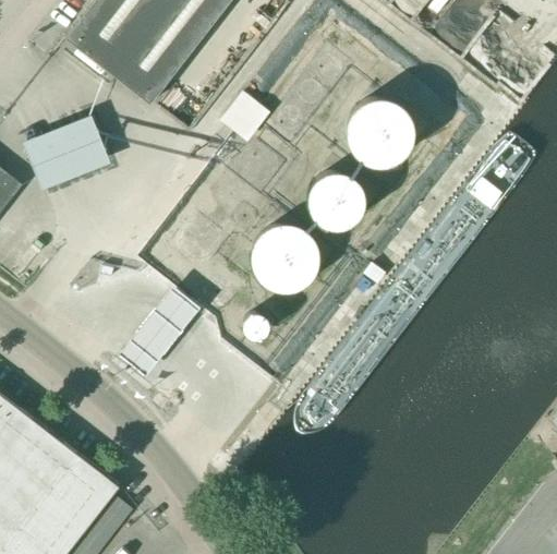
[(152,108),(234,0),(99,0),(67,41),(152,108)]
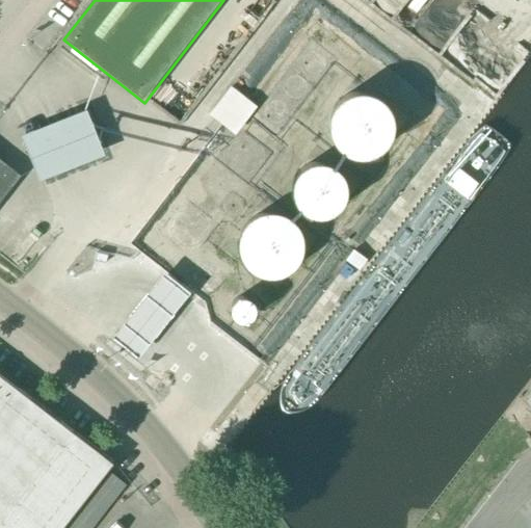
[(219,126),(216,124),(176,124),(202,140),(221,140),(228,131),(237,131),(259,97),(231,79),(210,110),(223,119),(219,126)]
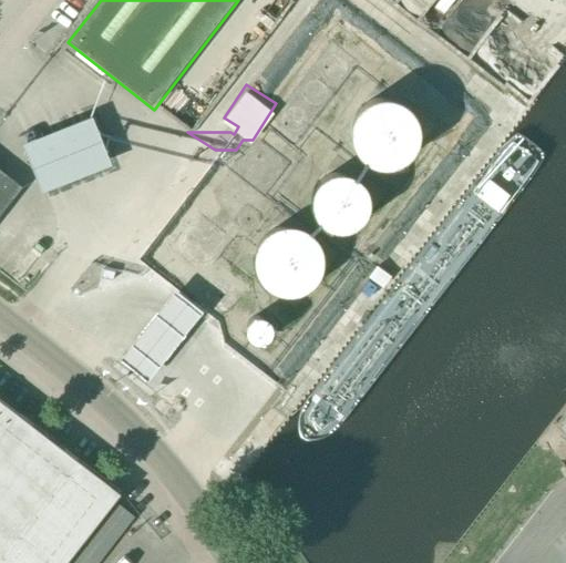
[(414,114),(411,111),(408,108),(404,105),(400,103),(395,102),(391,101),(387,101),(382,102),(378,102),(374,104),(370,105),(367,109),(363,111),(360,114),(358,119),(356,122),(354,126),(353,131),(353,135),(353,140),(353,144),(356,147),(357,152),(359,155),(362,159),(366,162),(369,165),(373,166),(377,169),(381,170),(386,170),(390,170),(394,170),(399,169),(403,166),(407,164),(410,162),(413,159),(415,155),(419,151),(420,147),(421,143),(422,139),(422,134),(421,130),(420,125),(419,121),(417,118),(414,114)]
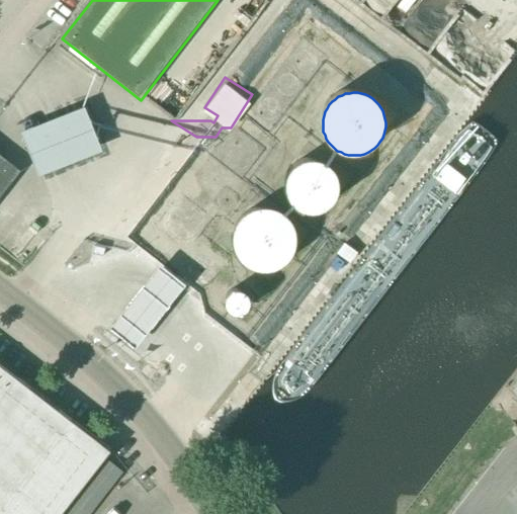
[(27,137),(46,178),(107,151),(89,109),(27,137)]
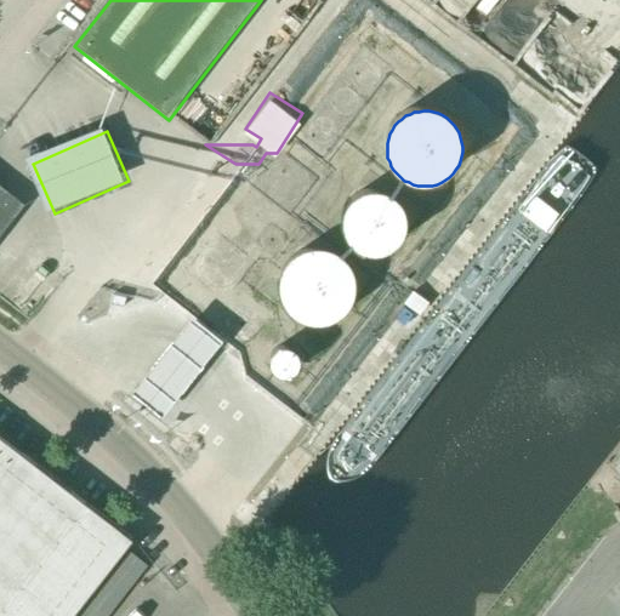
[(306,194),(306,187),(305,180),(301,175),(295,170),(289,167),(282,167),(276,170),(269,175),(266,180),(265,187),(265,194),(267,200),(272,205),(278,209),(285,210),(293,209),(299,205),(303,200),(306,194)]
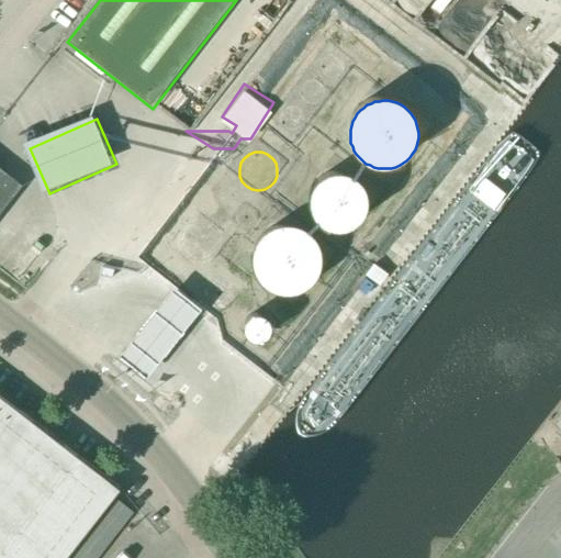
[(368,208),(368,204),(368,201),(368,197),(367,193),(365,190),(363,187),(361,185),(358,181),(356,179),(352,178),(349,176),(346,176),(343,175),(338,175),(335,175),(332,176),(328,177),(325,178),(322,180),(320,182),(316,186),(315,189),(313,192),(312,196),(311,199),(311,202),(311,205),(312,210),(312,213),(314,216),(315,220),(317,222),(321,224),(323,226),(326,229),(329,230),(333,231),(336,232),(340,232),(344,232),(347,231),(350,230),(354,227),(357,226),(359,223),(362,221),(363,218),(366,214),(367,211),(368,208)]
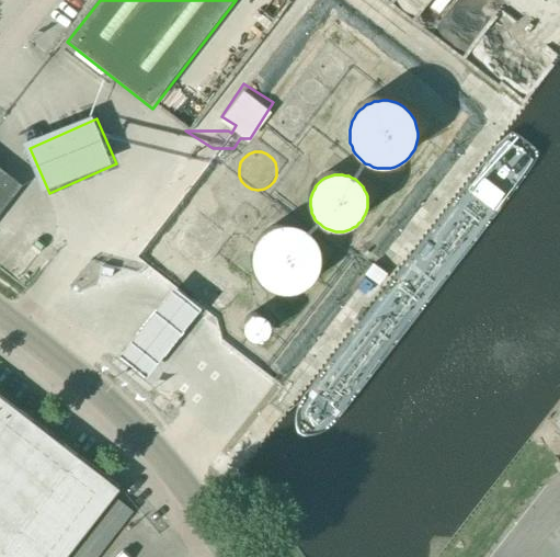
[(0,207),(13,191),(0,179),(0,207)]
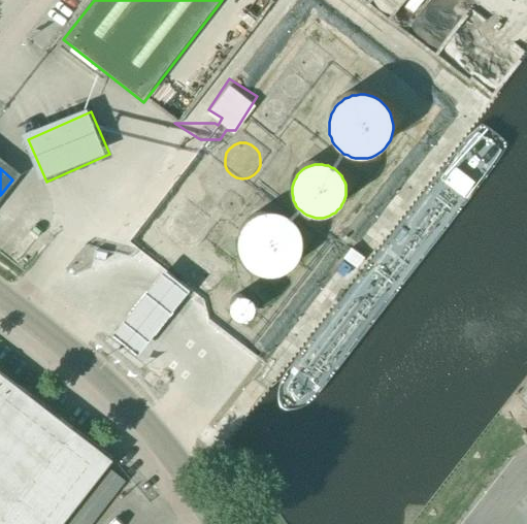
[(204,236),(205,231),(204,225),(201,220),(197,216),(192,214),(186,213),(179,214),(174,218),(171,222),(169,227),(169,233),(171,239),(174,243),(179,247),(185,249),(191,248),(197,246),(201,241),(204,236)]
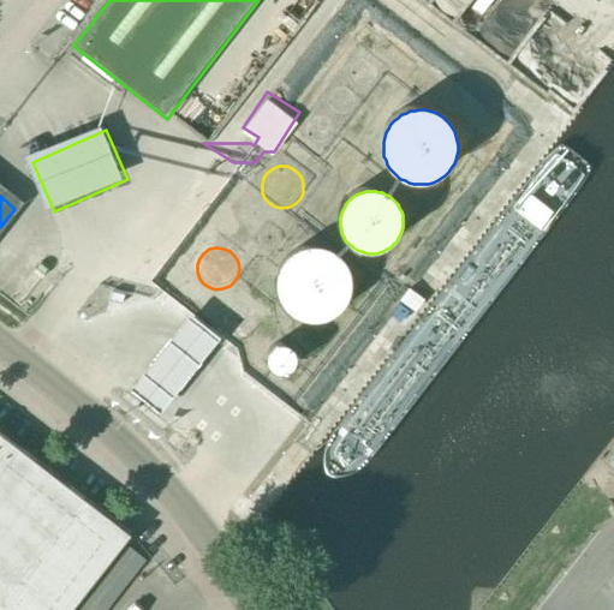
[(346,267),(344,263),(341,259),(338,257),(334,255),(331,252),(327,251),(322,250),(319,250),(314,250),(310,250),(305,250),(302,251),(298,253),(294,256),(291,258),(287,261),(285,264),(282,268),(281,271),(279,275),(278,279),(278,283),(278,287),(278,292),(279,295),(280,300),(281,304),(284,308),(286,311),(288,314),(292,316),(296,318),(299,321),(303,322),(308,323),(311,324),(316,324),(320,324),(325,323),(328,322),(332,320),(335,318),(339,316),(343,312),(345,310),(347,306),(350,303),(351,298),(352,294),(352,289),(352,286),(352,281),(351,277),(350,274),(349,270),(346,267)]
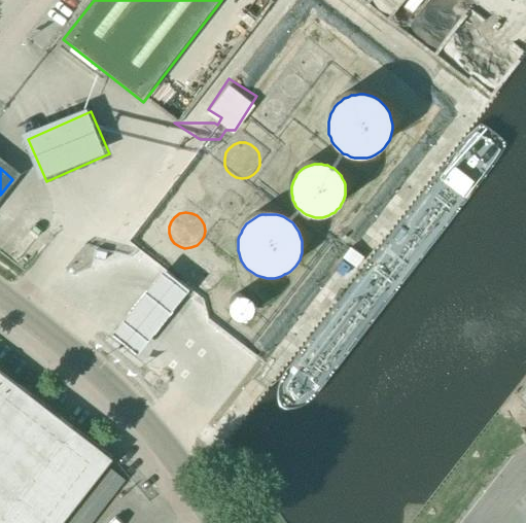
[(244,297),(241,297),(238,298),(236,299),(235,300),(234,301),(232,303),(231,306),(230,307),(230,310),(231,313),(232,315),(232,316),(234,318),(236,320),(238,321),(240,321),(243,322),(244,321),(247,321),(249,319),(250,319),(252,316),(254,314),(254,311),(254,310),(254,307),(253,305),(253,303),(251,301),(249,299),(246,298),(244,297)]
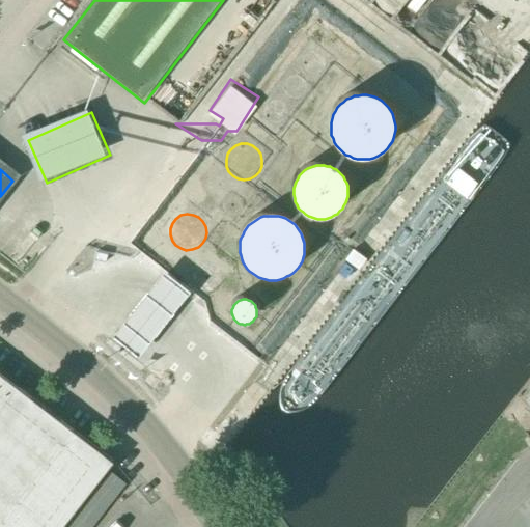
[(65,526),(114,465),(0,376),(0,526),(65,526)]
